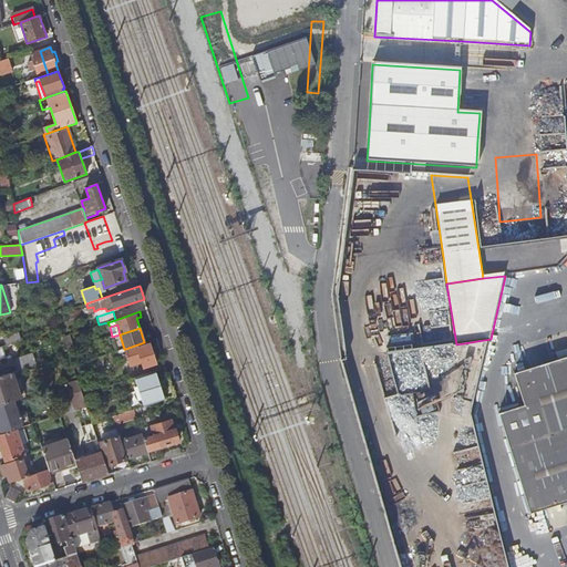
[(3,334),(7,344),(20,340),(18,331),(3,334)]
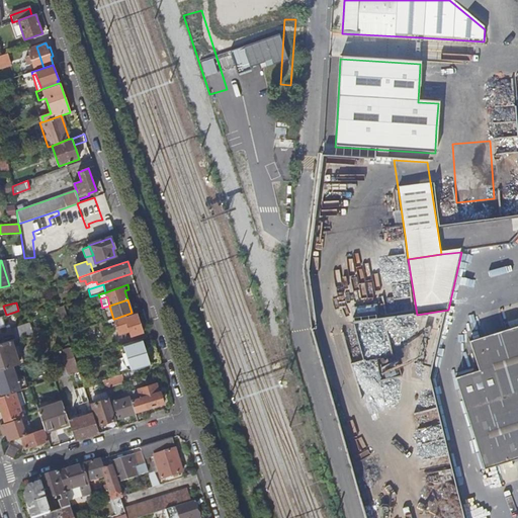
[(58,308),(62,321),(68,319),(64,306),(58,308)]
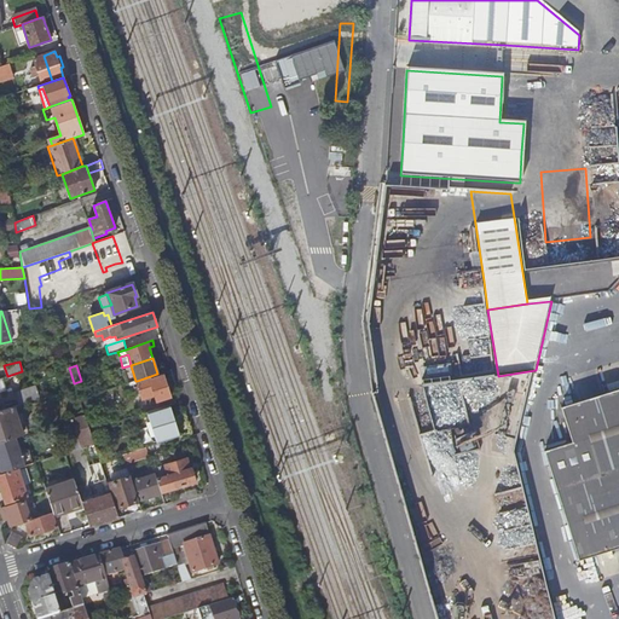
[(171,398),(163,372),(157,374),(137,381),(143,399),(155,395),(157,401),(171,398)]
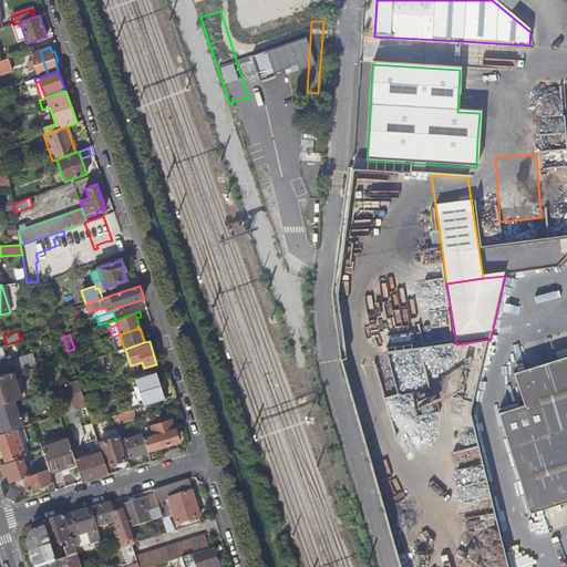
[(40,363),(37,352),(18,359),(21,369),(40,363)]
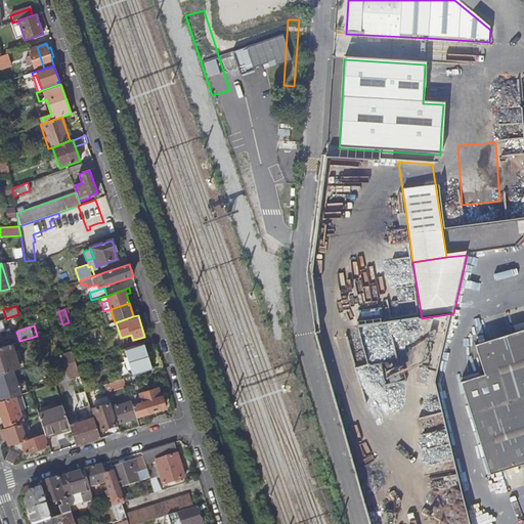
[(523,330),(475,345),(484,375),(462,382),(489,475),(523,464),(523,330)]
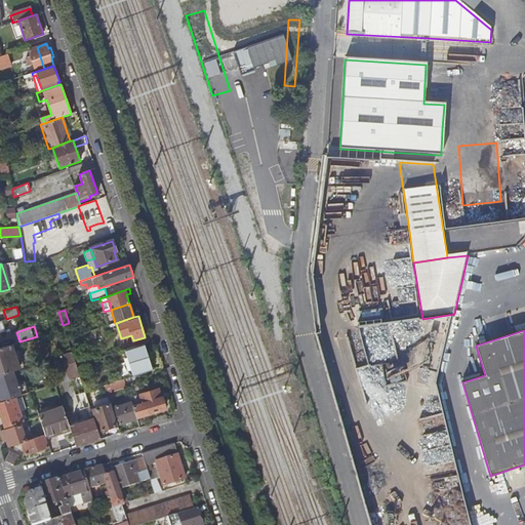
[(153,370),(144,344),(124,350),(133,376),(153,370)]
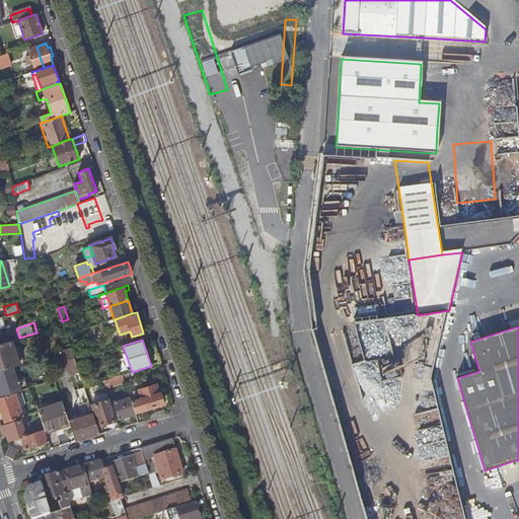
[(18,365),(10,341),(0,344),(0,370),(12,367),(18,365)]
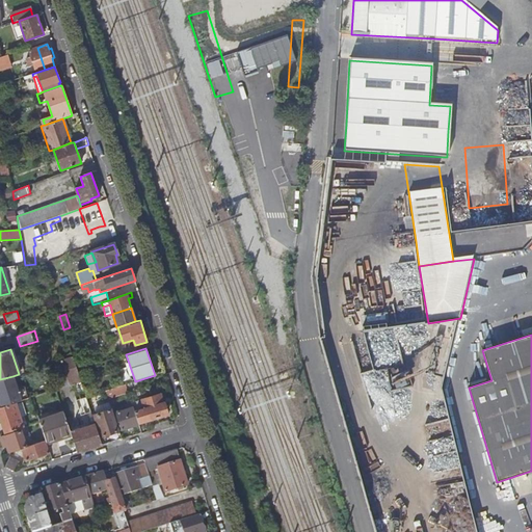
[(73,356),(61,360),(68,378),(58,380),(60,388),(80,381),(77,370),(73,356)]
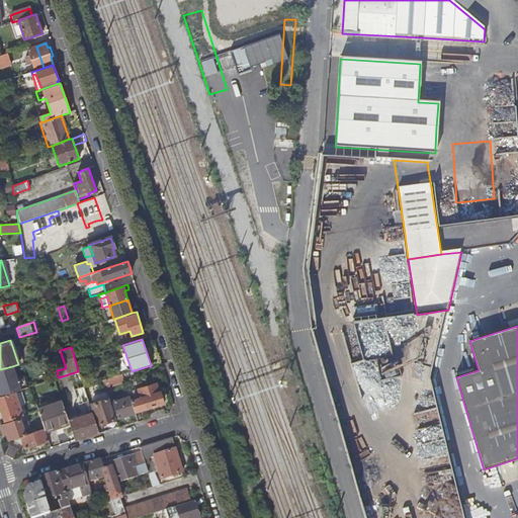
[(0,369),(0,393),(1,397),(14,392),(20,390),(12,366),(0,369)]
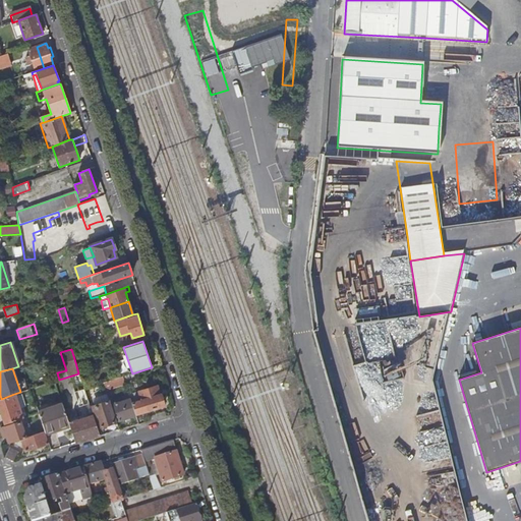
[(125,383),(123,377),(104,383),(106,389),(125,383)]
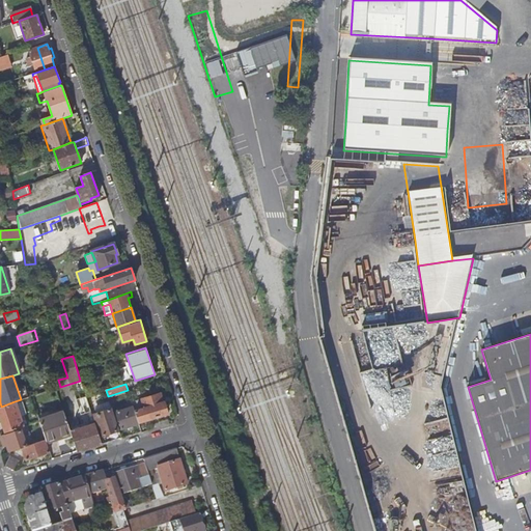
[(166,414),(163,402),(160,394),(132,402),(133,407),(138,422),(166,414)]
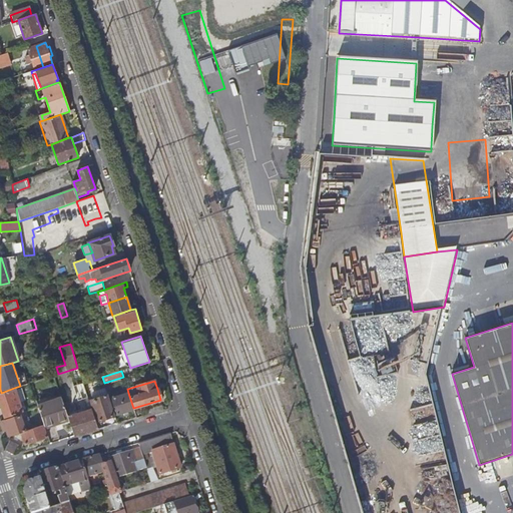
[(87,398),(83,384),(77,385),(82,399),(87,398)]
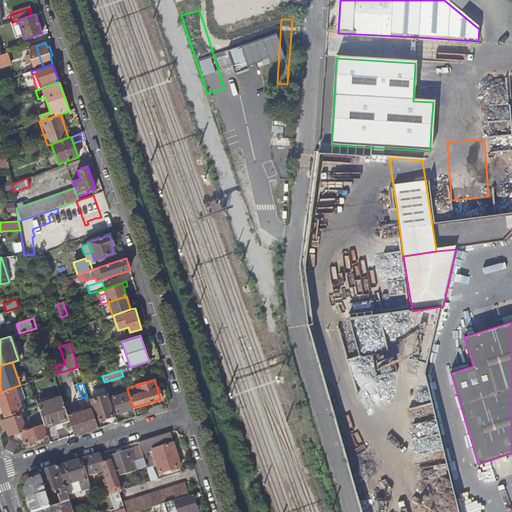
[(22,411),(14,387),(1,392),(0,392),(0,404),(4,417),(22,411)]
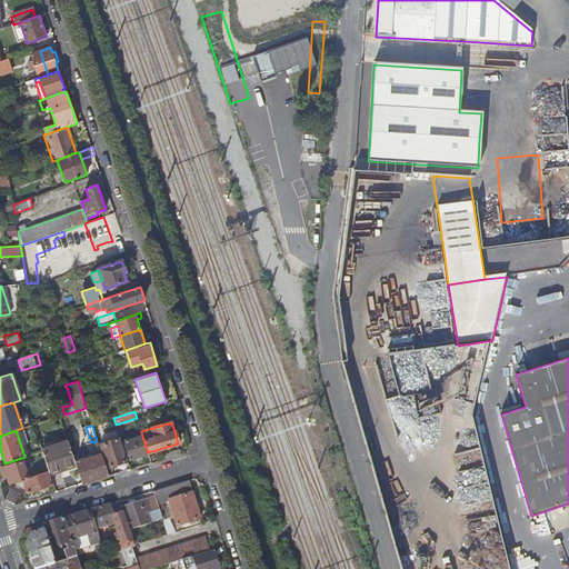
[(148,452),(142,436),(125,441),(130,460),(148,455),(148,452)]
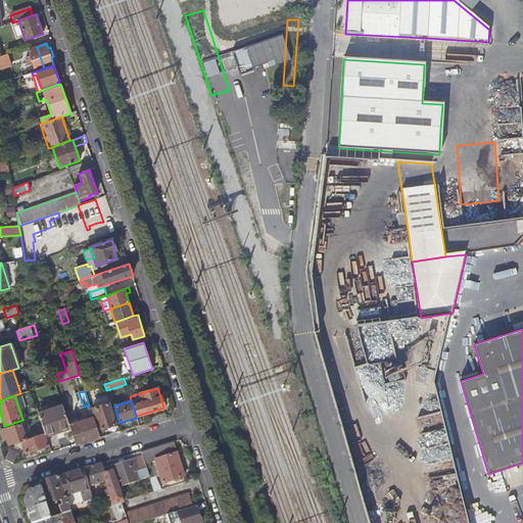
[(116,424),(109,402),(92,409),(99,429),(116,424)]
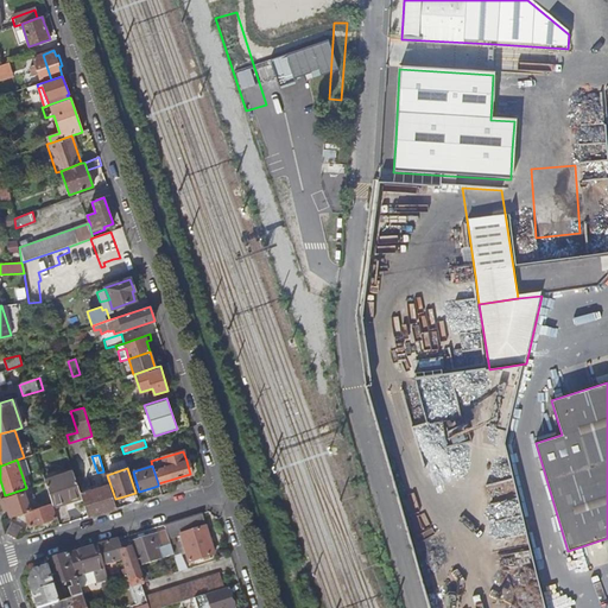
[(80,494),(73,473),(73,472),(44,481),(45,482),(52,504),(54,507),(81,498),(80,494)]
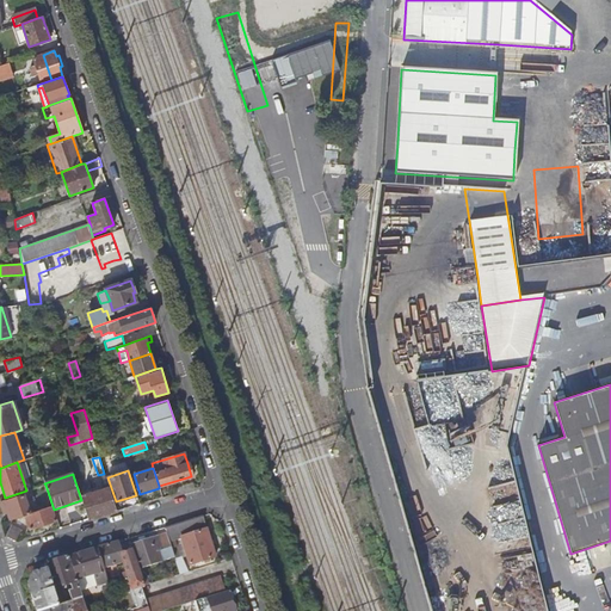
[(117,512),(109,485),(102,487),(103,489),(80,497),(81,500),(88,520),(117,512)]
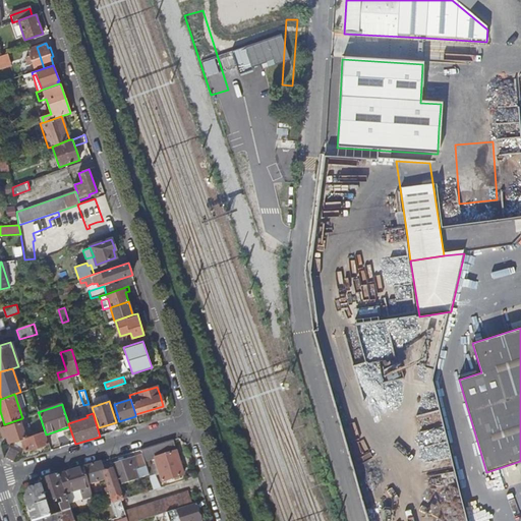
[(25,438),(20,421),(4,427),(6,436),(9,444),(21,440),(25,438)]
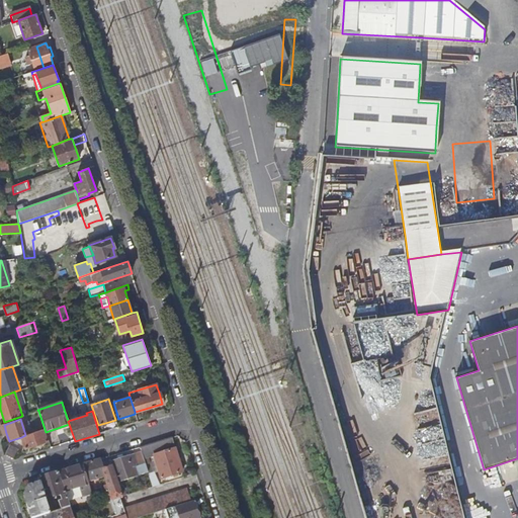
[(48,441),(46,432),(45,429),(25,435),(21,437),(24,448),(48,441)]
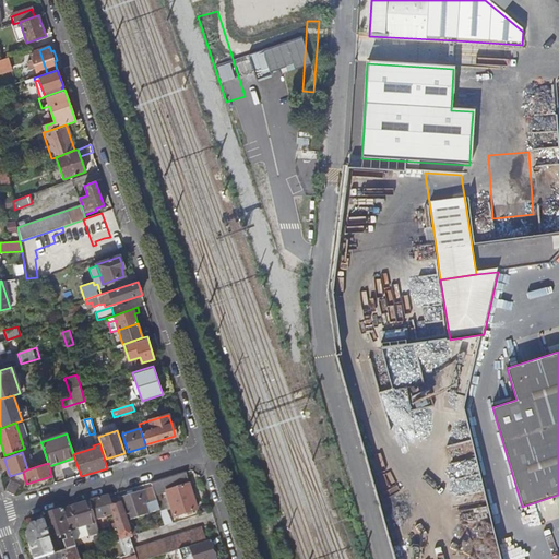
[(186,472),(152,483),(153,488),(155,496),(167,492),(175,518),(187,513),(192,511),(197,510),(186,472)]
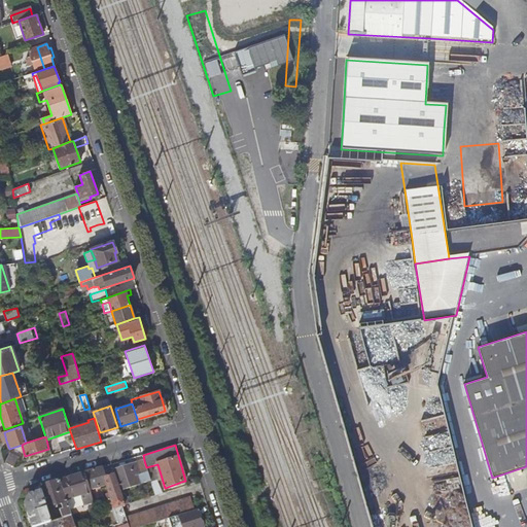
[(14,467),(18,460),(8,456),(5,462),(14,467)]
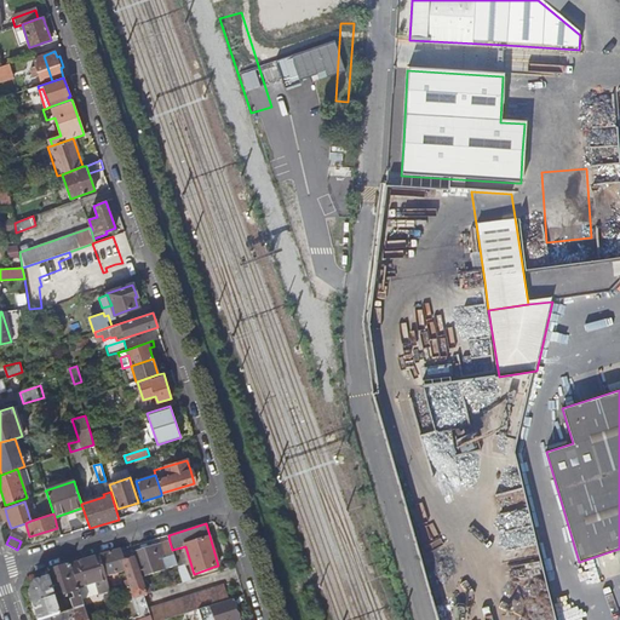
[(172,550),(170,541),(136,554),(144,577),(162,570),(160,564),(176,560),(172,550)]
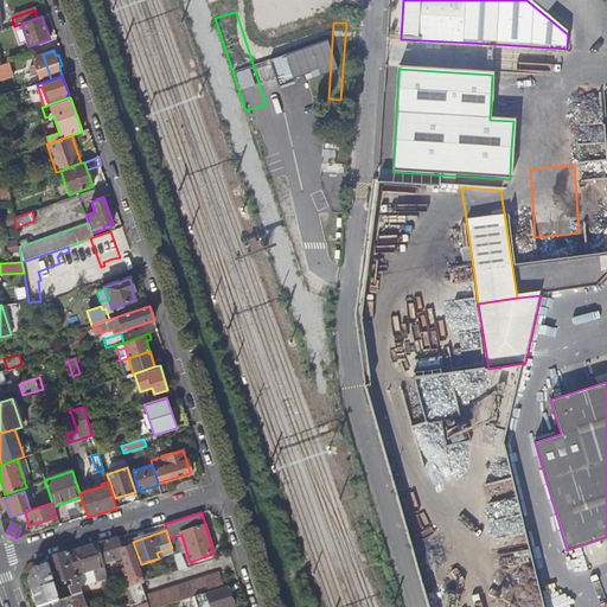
[(116,538),(97,544),(103,564),(122,558),(127,572),(123,573),(125,576),(128,575),(132,586),(141,583),(144,582),(133,547),(121,550),(116,538)]
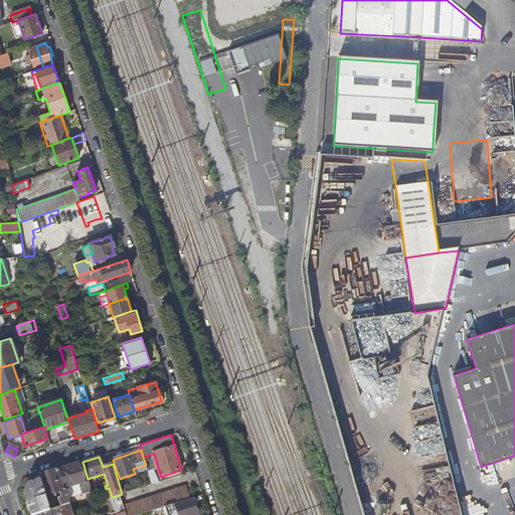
[(82,462),(58,469),(64,488),(89,481),(88,479),(82,462)]
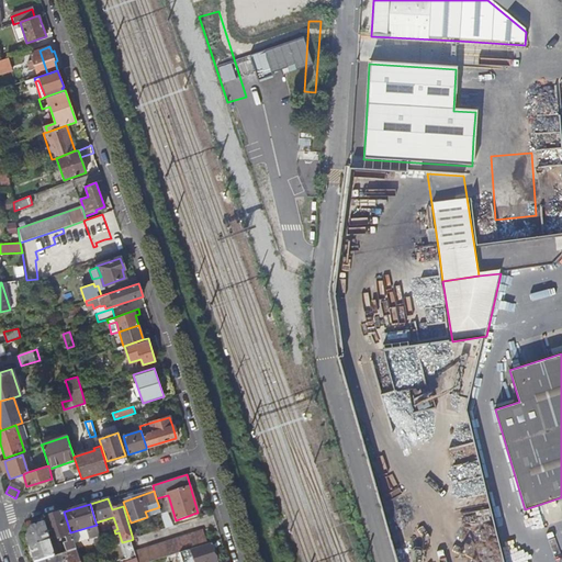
[(36,561),(62,554),(66,552),(76,549),(70,532),(64,512),(41,519),(43,524),(31,528),(25,537),(33,561),(36,561)]
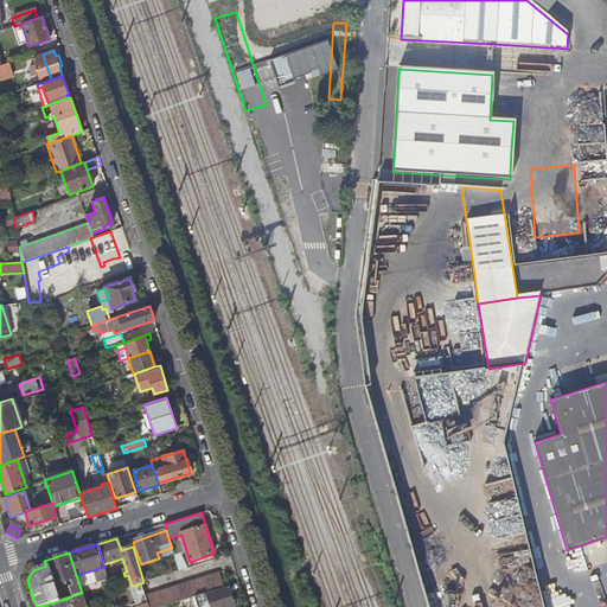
[(106,570),(110,585),(116,582),(110,567),(104,569),(106,570)]
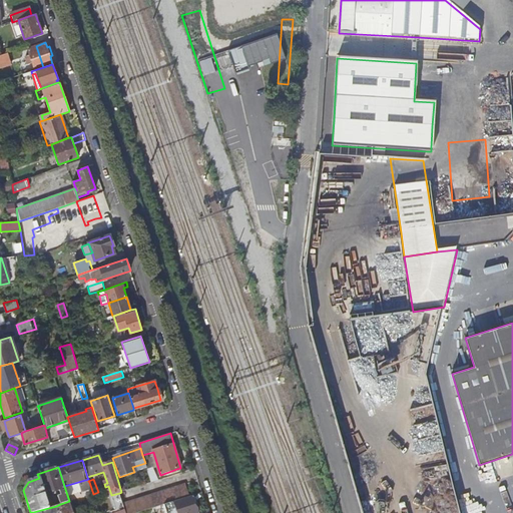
[(93,494),(89,482),(84,483),(88,496),(93,494)]
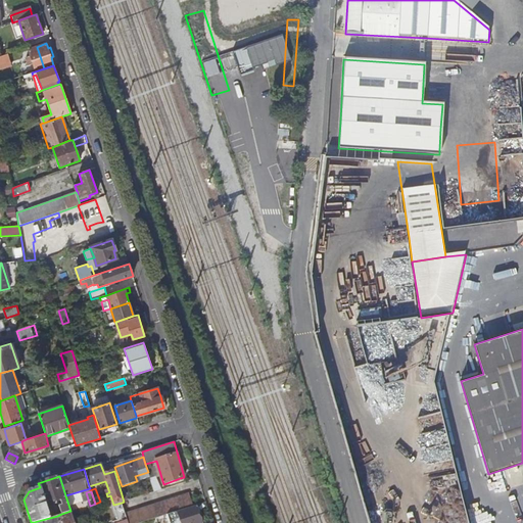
[(125,514),(127,520),(128,522),(139,522),(167,515),(192,507),(188,493),(125,514)]
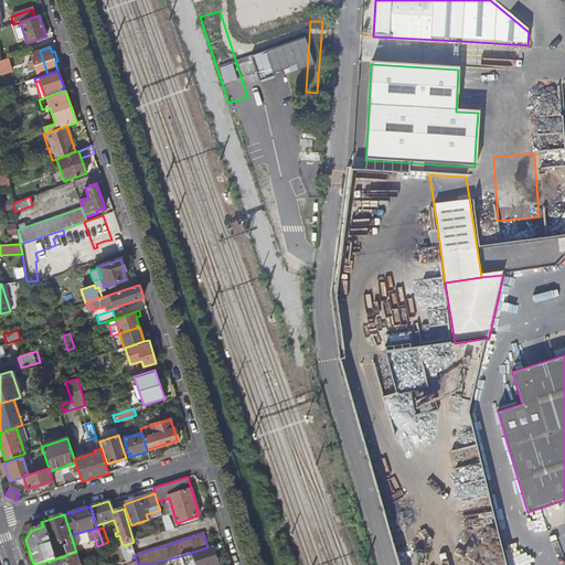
[(208,547),(180,556),(182,564),(216,564),(211,546),(208,547)]
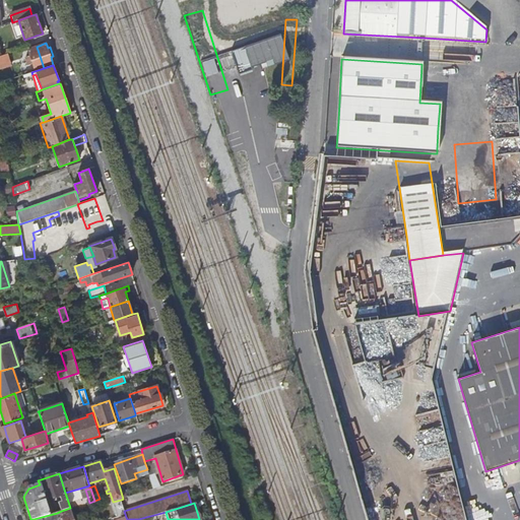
[(73,519),(70,508),(61,511),(63,519),(73,519)]
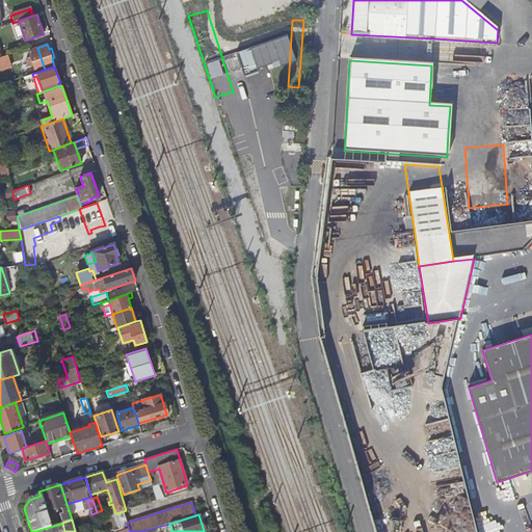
[(475,531),(473,523),(460,526),(461,531),(475,531)]
